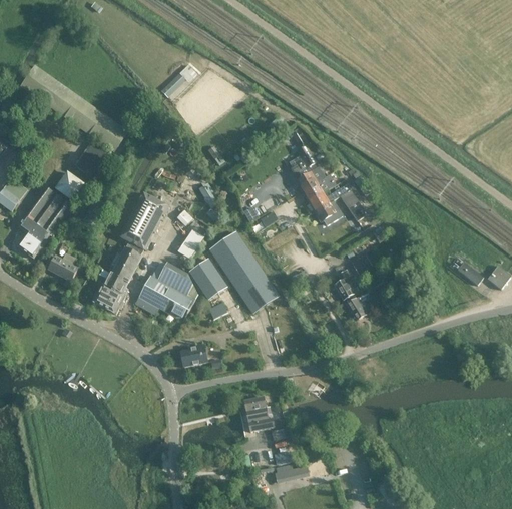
[(21,83),(114,149),(127,130),(34,64),(21,83)]
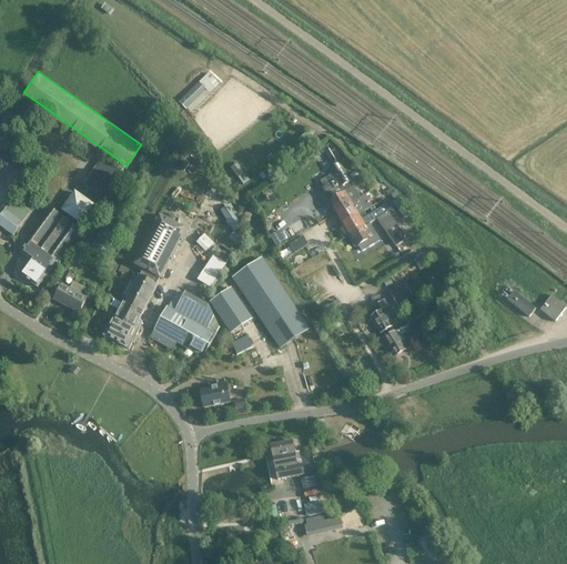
[(198,79),(179,98),(185,106),(205,87),(198,79)]
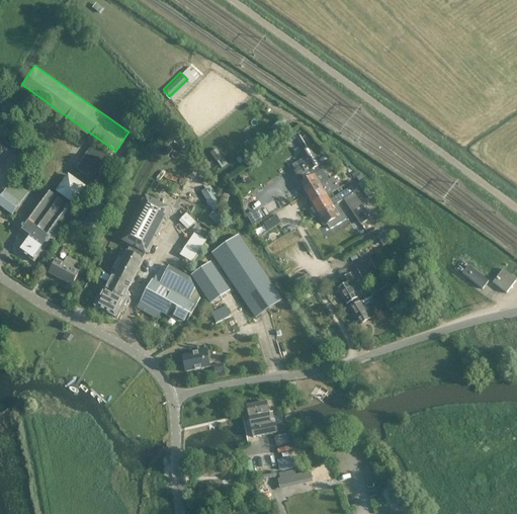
[(290,123),(282,114),(270,124),(277,134),(290,123)]
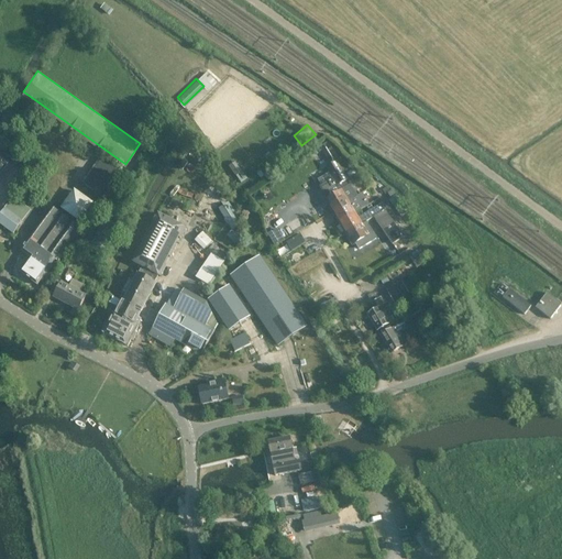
[(0,168),(10,155),(0,149),(0,168)]
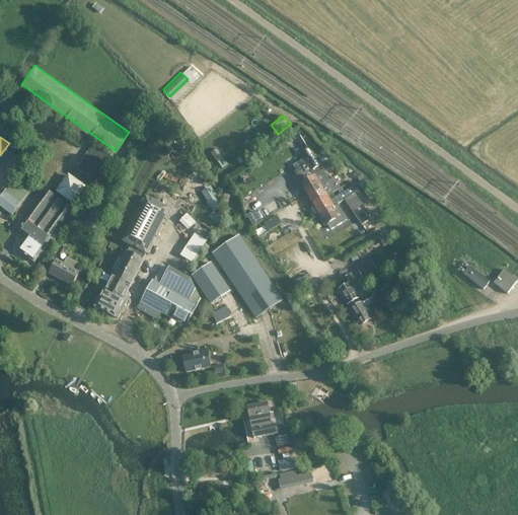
[(309,145),(300,150),(306,160),(310,168),(319,162),(309,145)]
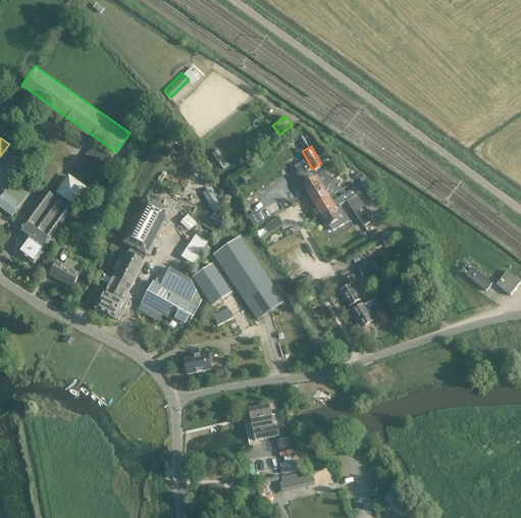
[(301,182),(307,192),(330,178),(321,163),(312,169),(308,161),(295,169),(302,180),(301,182)]
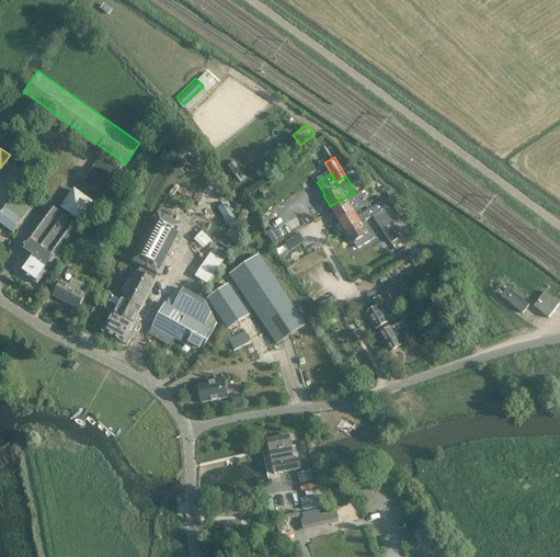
[(90,199),(72,186),(60,204),(78,216),(90,199)]
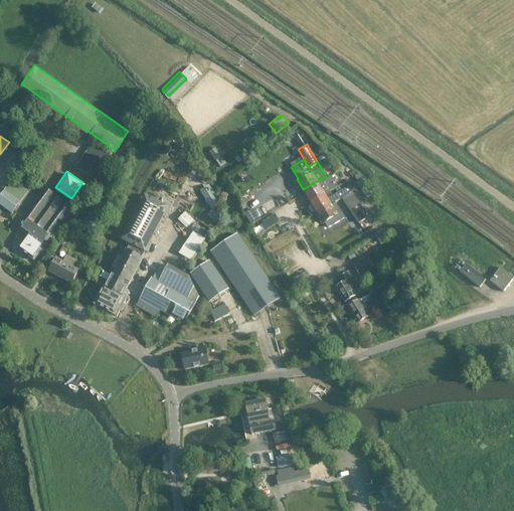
[(365,180),(361,175),(355,179),(358,184),(359,184),(365,180)]
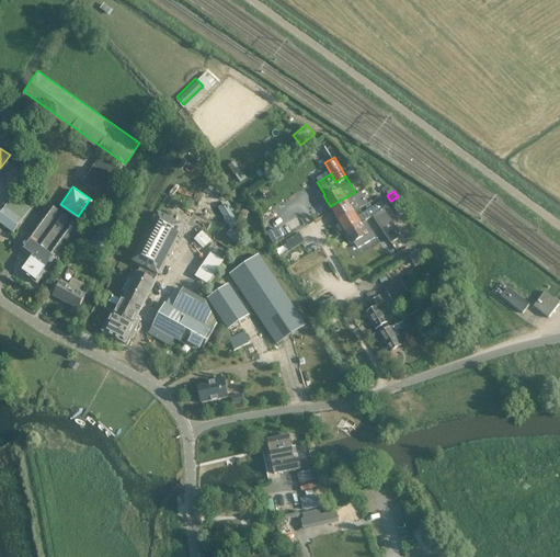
[(330,206),(338,218),(353,208),(349,203),(358,197),(355,192),(330,206)]
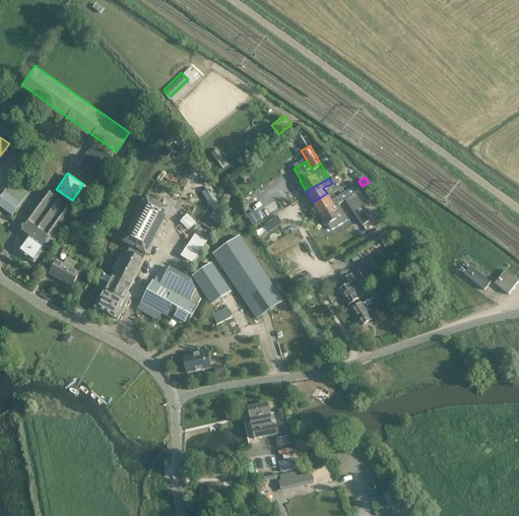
[(327,193),(313,202),(319,212),(336,202),(344,197),(353,191),(355,190),(351,185),(329,198),(327,193)]
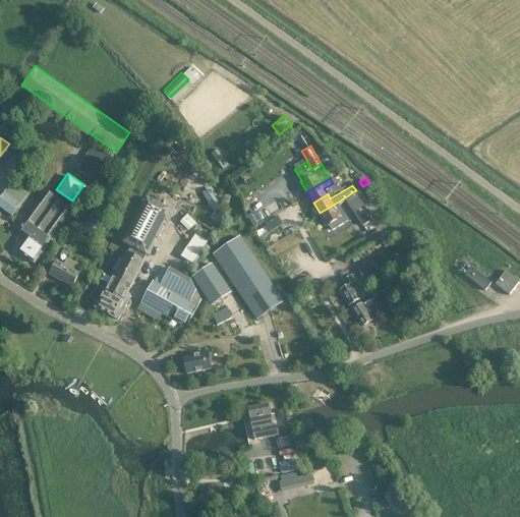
[(47,188),(18,229),(26,235),(17,248),(34,260),(43,246),(46,248),(75,209),(47,188)]
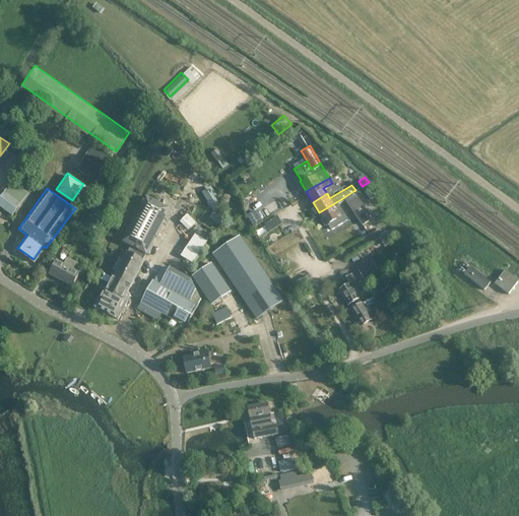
[(20,200),(3,189),(0,193),(0,204),(11,213),(20,200)]
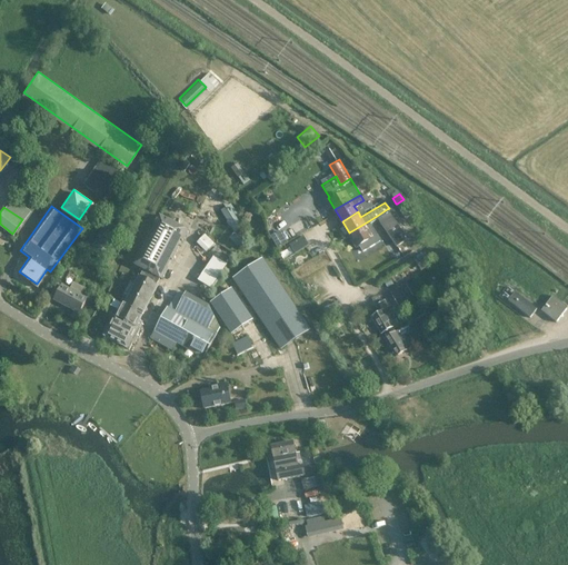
[(405,237),(387,209),(377,216),(396,243),(405,237)]
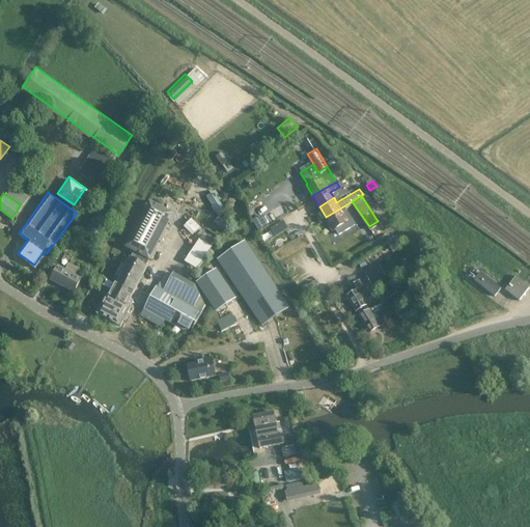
[(96,310),(119,324),(131,304),(126,302),(146,262),(145,262),(148,257),(150,257),(156,248),(155,247),(159,239),(160,240),(165,230),(164,229),(168,221),(170,222),(175,213),(149,198),(126,244),(134,249),(131,254),(129,253),(114,281),(106,277),(103,282),(111,287),(109,293),(107,292),(96,310)]
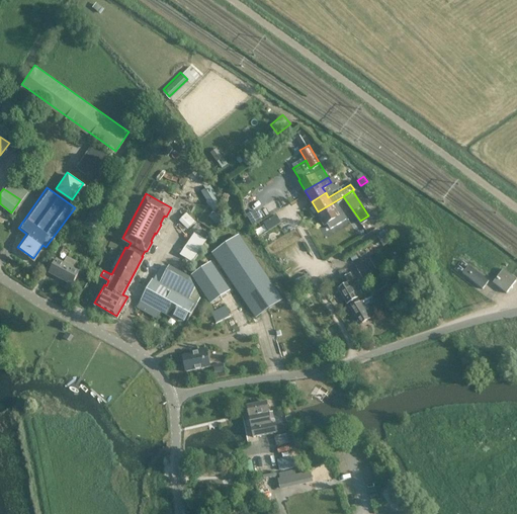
[(341,211),(335,201),(318,211),(324,222),(341,211)]
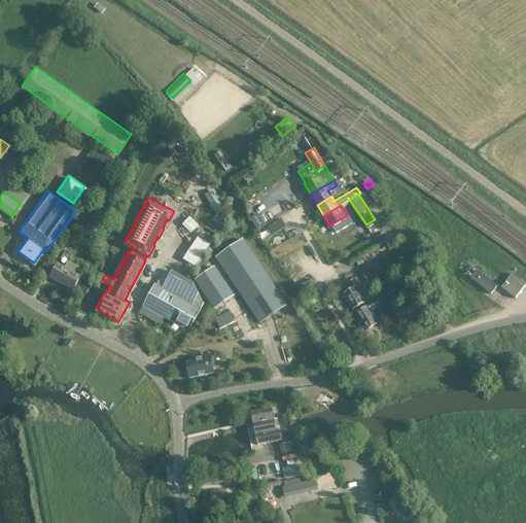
[(280,216),(267,224),(272,232),(285,223),(280,216)]
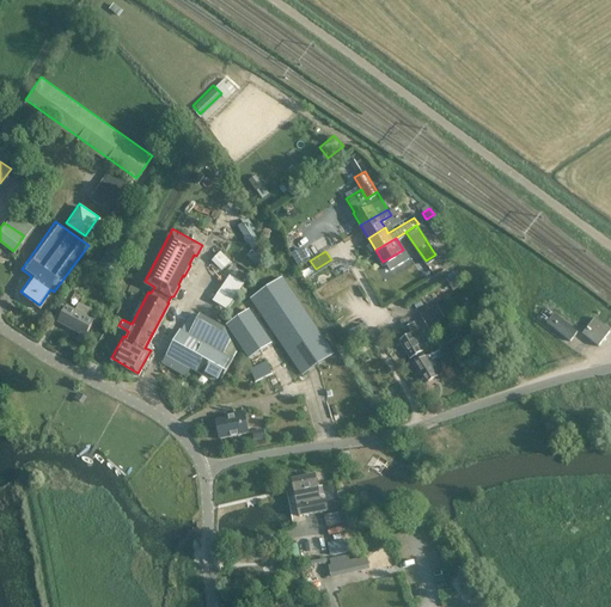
[(333,350),(281,274),(250,295),(301,371),(333,350)]
